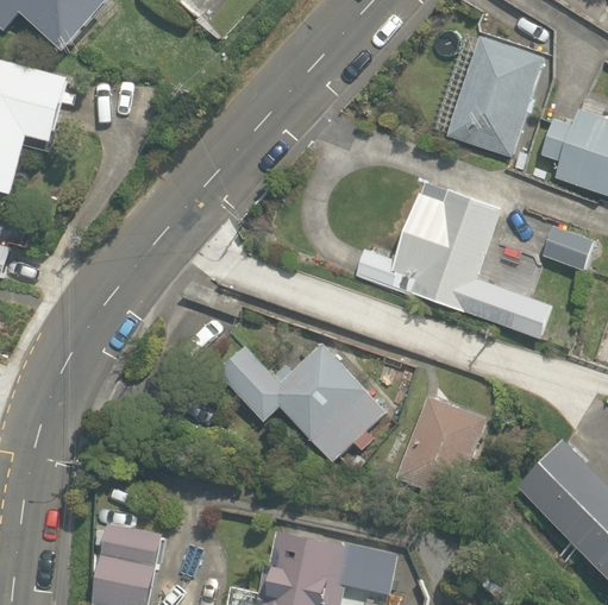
[(0,30),(1,31),(17,13),(63,52),(107,0),(0,0),(0,30)]
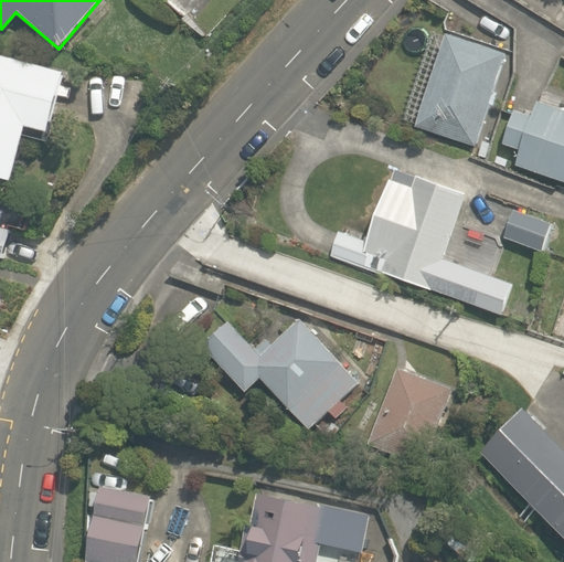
[(177,0),(191,12),(200,0),(177,0)]
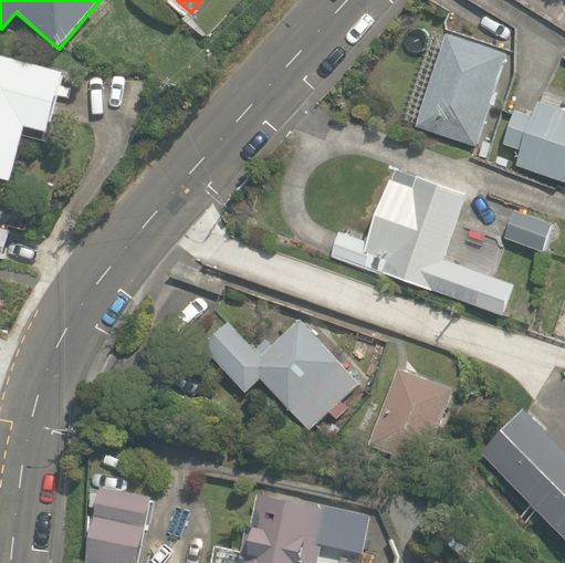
[(506,53),(435,30),(406,121),(477,144),(506,53)]
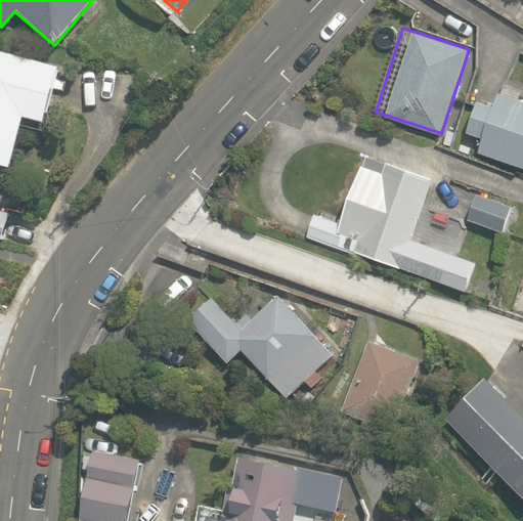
[(56,66),(0,49),(0,169),(7,172),(23,117),(41,122),(56,66)]
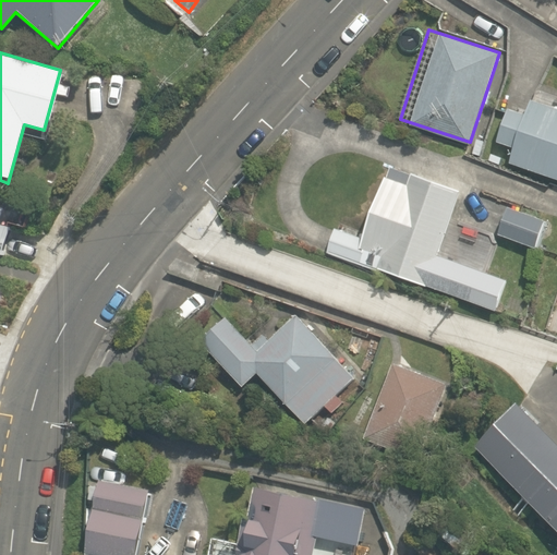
[(497,142),(508,145),(503,161),(556,179),(556,107),(524,96),(517,117),(506,113),(497,142)]
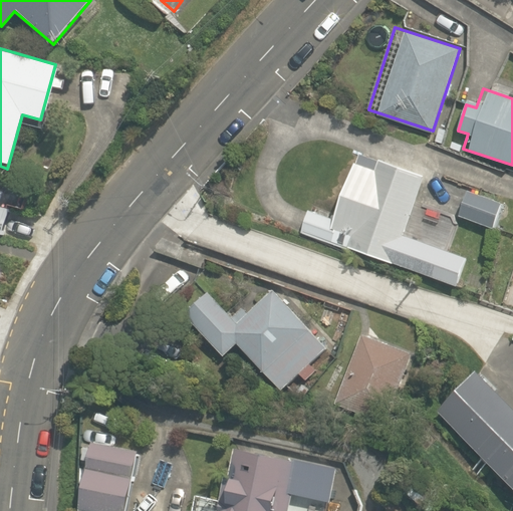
[(327,217),(305,209),(297,231),(457,287),(468,257),(403,234),(423,176),(351,151),(327,217)]
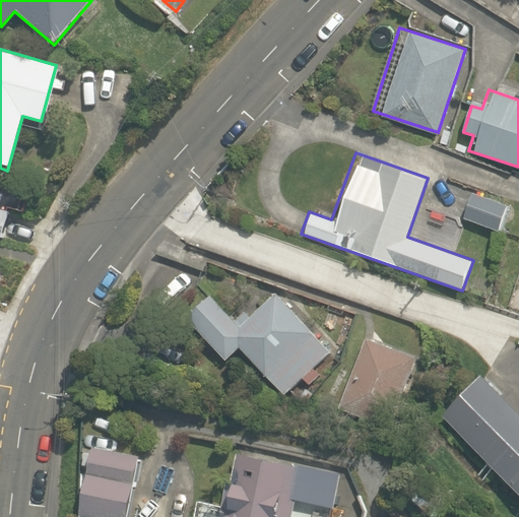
[(474,194),(463,220),(497,235),(508,208),(474,194)]
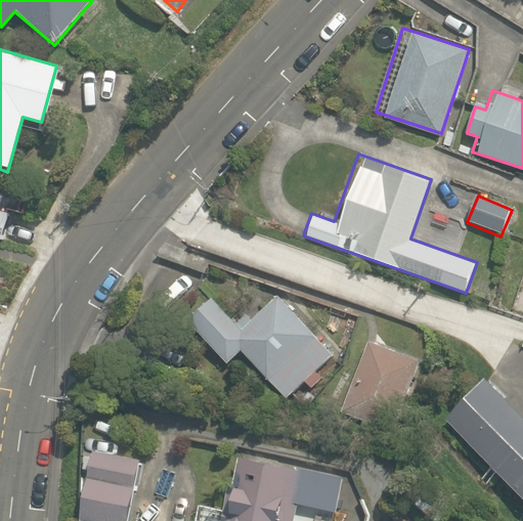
[(278,294),(238,330),(207,296),(185,315),(226,361),(241,348),(285,398),(333,354),(278,294)]
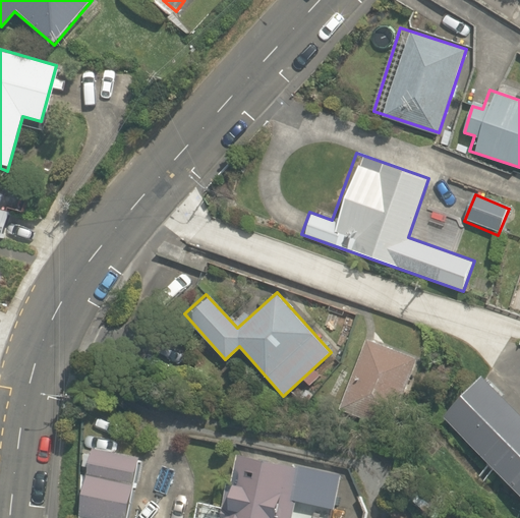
[(416,355),(363,337),(340,403),(393,422),(416,355)]
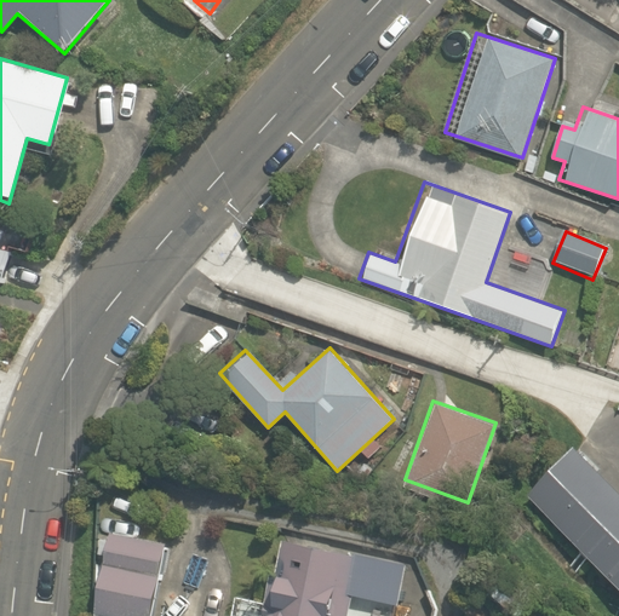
[(618,491),(575,444),(525,491),(618,593),(618,491)]
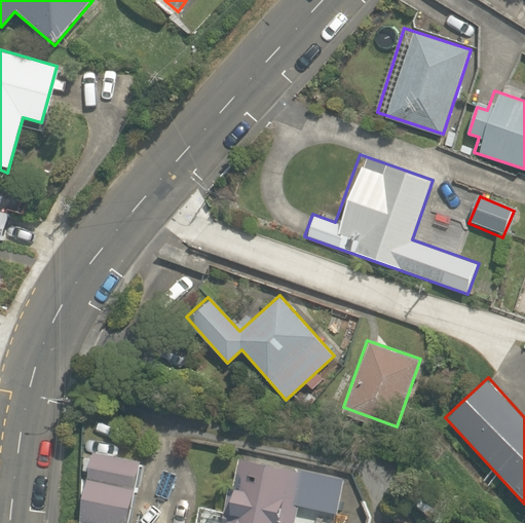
[(90,454),(69,449),(57,497),(78,502),(75,516),(103,522),(122,522),(139,461),(91,449),(90,454)]
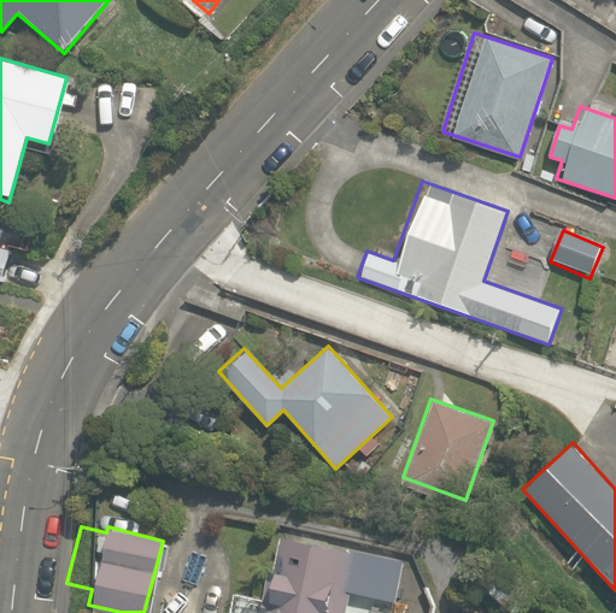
[(280,538),(269,597),(232,590),(227,612),(341,612),(346,594),(393,602),(400,561),(353,552),(280,538)]
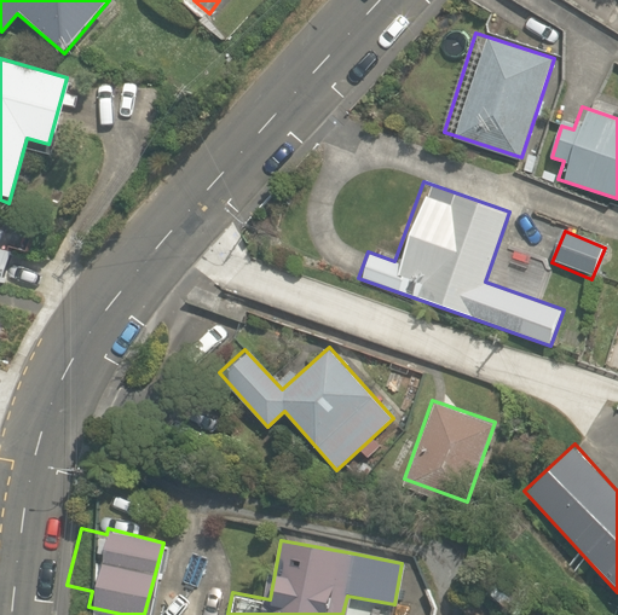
All buildings are outlined.
